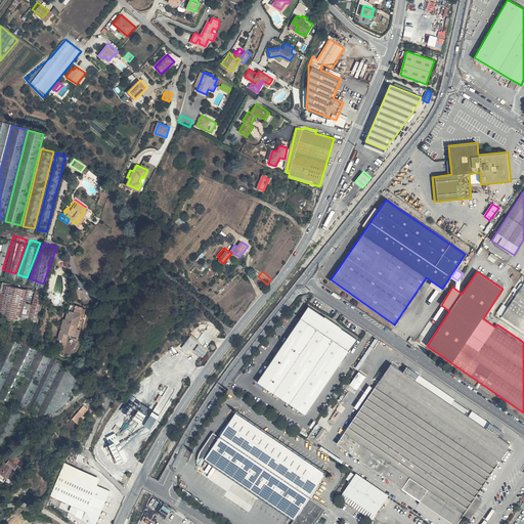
[(7,274),(1,272),(0,274),(0,307),(20,315),(27,296),(31,282),(27,281),(26,284),(6,276),(7,274)]
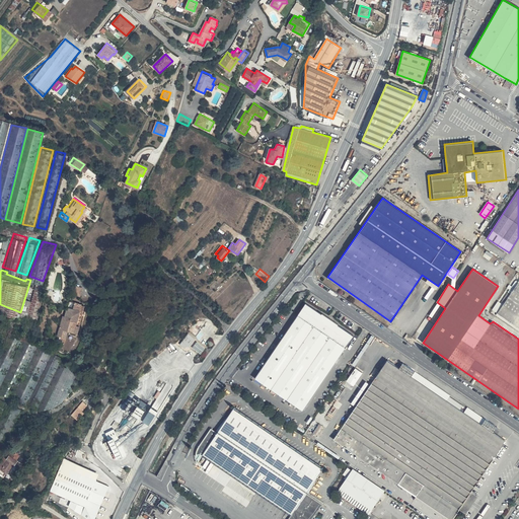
[(518,281),(497,313),(518,327),(518,281)]
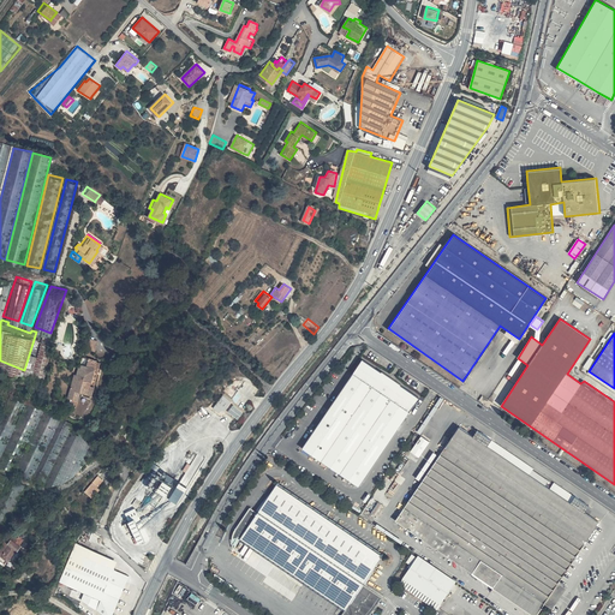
[(48,339),(41,336),(30,369),(37,371),(48,339)]
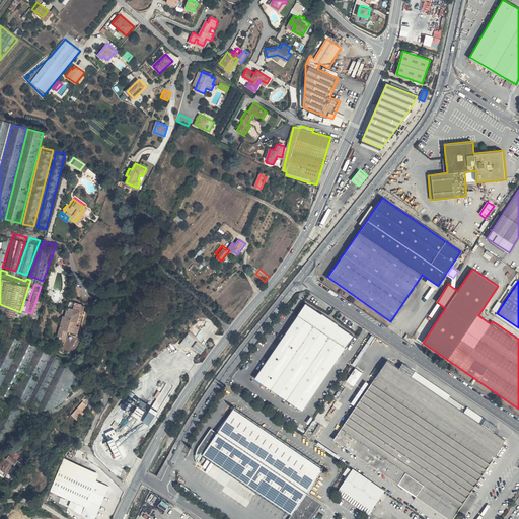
[(76,287),(70,285),(67,293),(75,295),(77,289),(77,287),(76,287)]
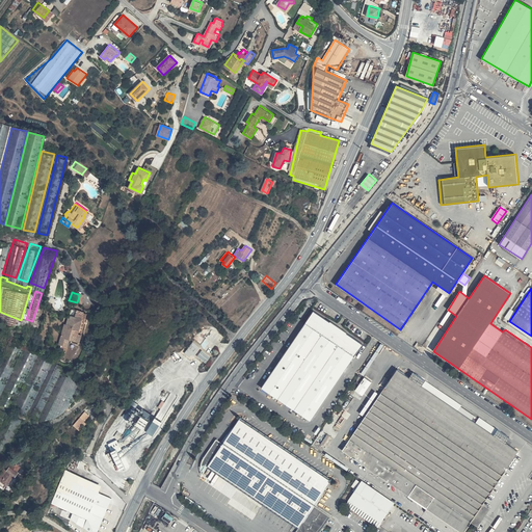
[(81,308),(70,304),(64,321),(63,321),(57,341),(59,341),(57,346),(63,347),(67,336),(70,337),(70,338),(73,339),(77,340),(80,330),(79,330),(84,311),(81,309),(81,308)]
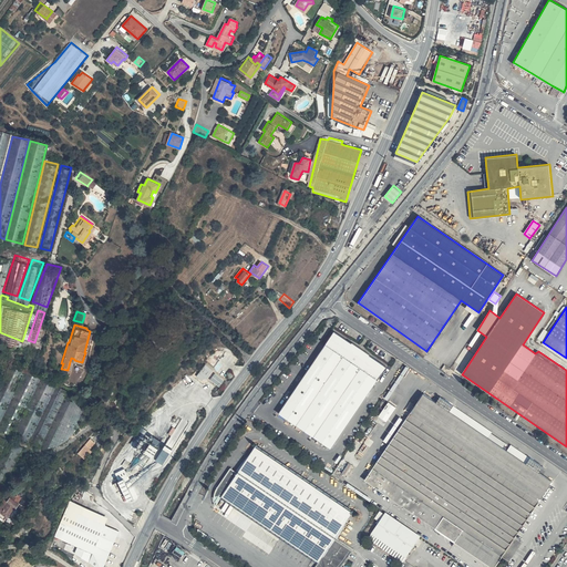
[(336,331),(280,413),(331,449),(388,368),(370,356),(371,354),(354,342),(353,343),(336,331)]
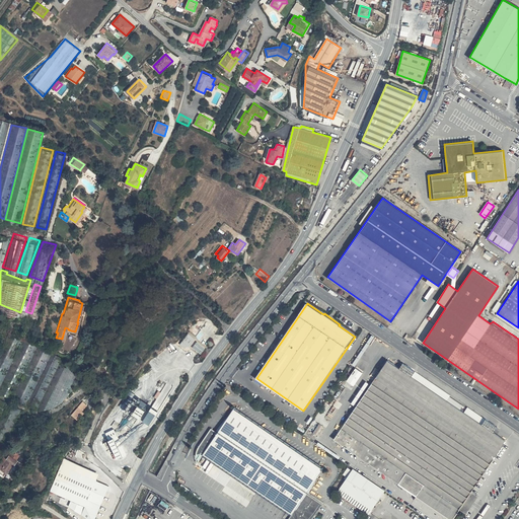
[(0,346),(13,319),(0,313),(0,346)]
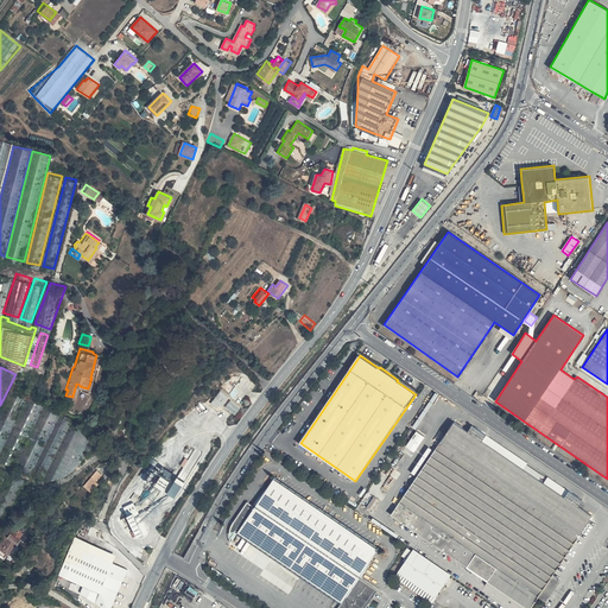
[(229,397),(220,390),(210,404),(217,409),(220,405),(222,407),(229,397)]
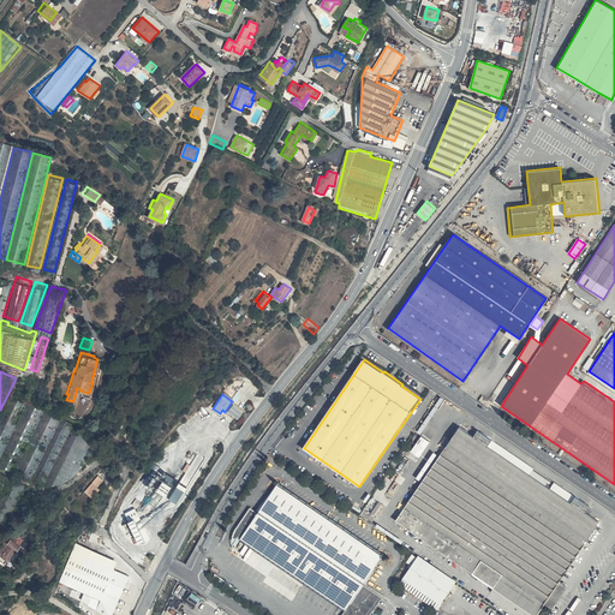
[(493,402),(482,395),(479,400),(488,407),(493,402)]
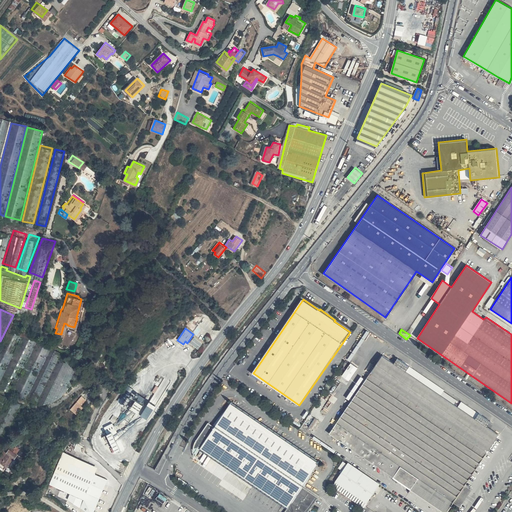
[(30,334),(4,386),(15,392),(42,340),(30,334)]
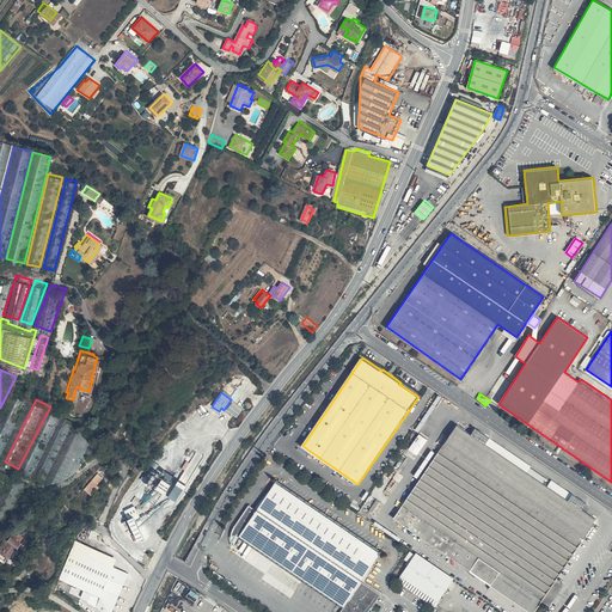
[(243,410),(232,403),(227,410),(237,417),(243,410)]
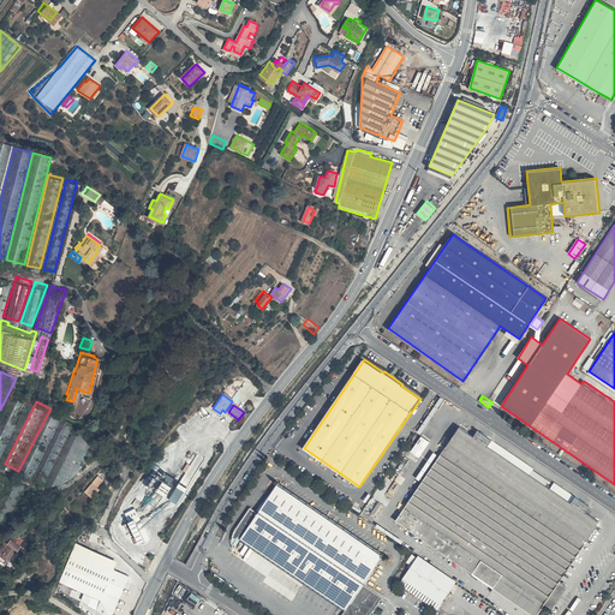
[(22,473),(37,481),(69,418),(54,411),(22,473)]
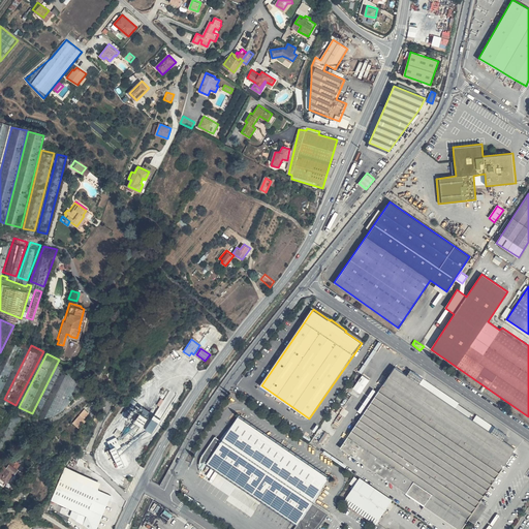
[(35,415),(44,421),(71,367),(62,362),(35,415)]
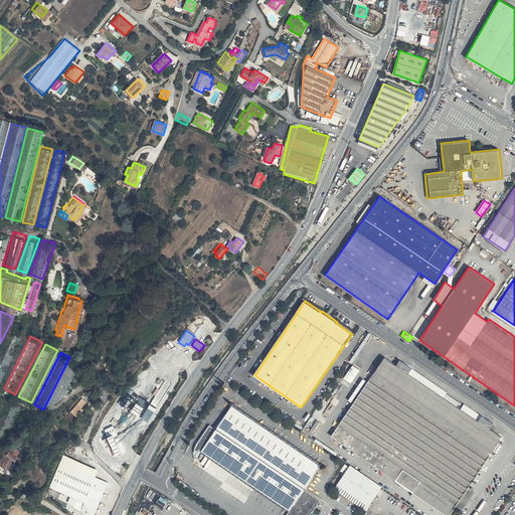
[(69,357),(43,409),(48,408),(69,393),(80,377),(89,365),(69,357)]
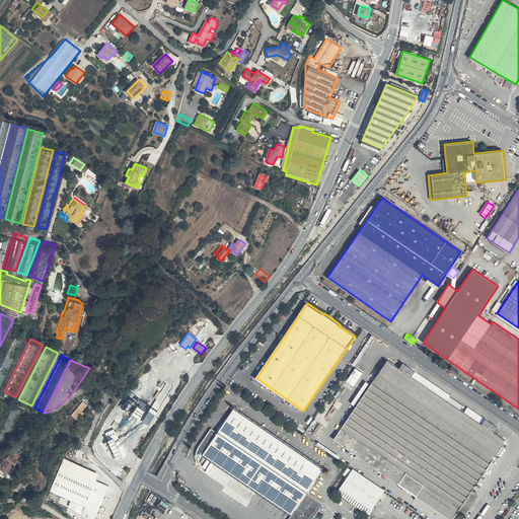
[(399,368),(386,360),(334,440),(449,518),(451,518),(459,508),(467,497),(474,501),(478,497),(471,492),(506,441),(494,433),(498,427),(486,419),(480,425),(411,377),(415,371),(402,363),(399,368)]
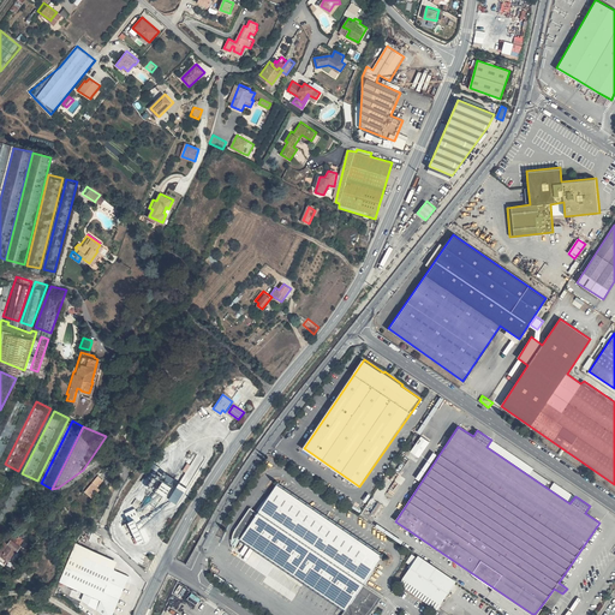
[(0,469),(0,494),(12,476),(0,469)]
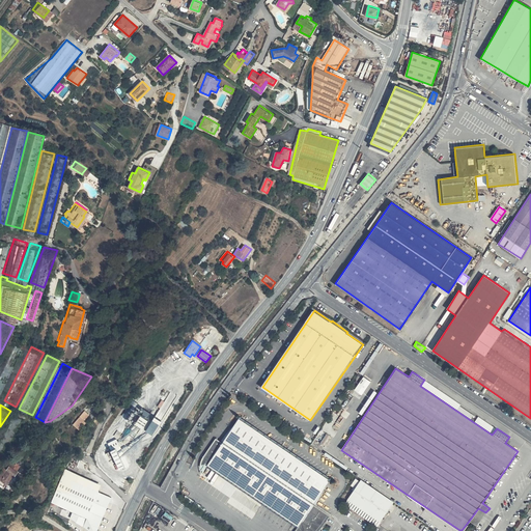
[(89,411),(84,407),(74,421),(79,425),(82,422),(84,423),(87,418),(85,417),(89,411)]
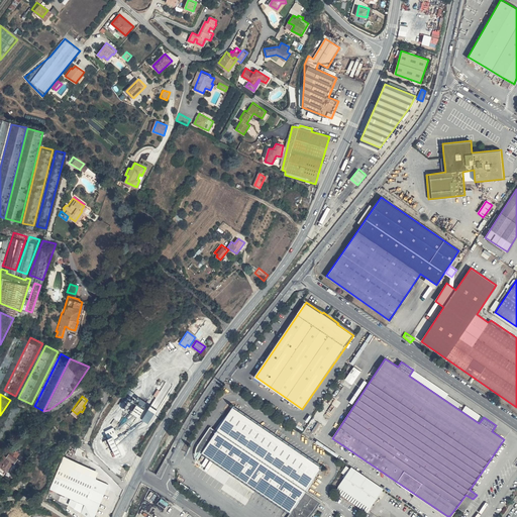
[(147,402),(138,397),(130,411),(139,416),(147,402)]
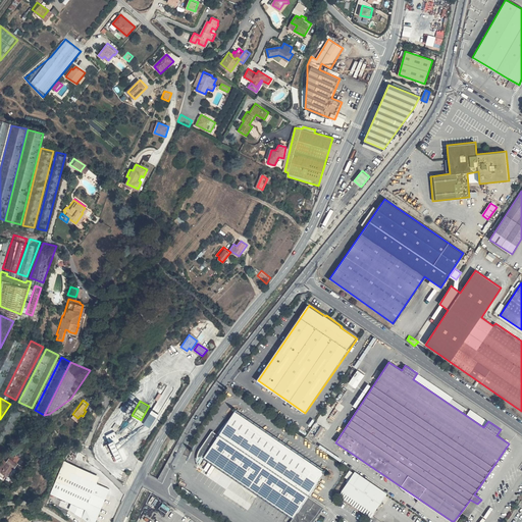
[(159,414),(153,409),(143,424),(150,428),(159,414)]
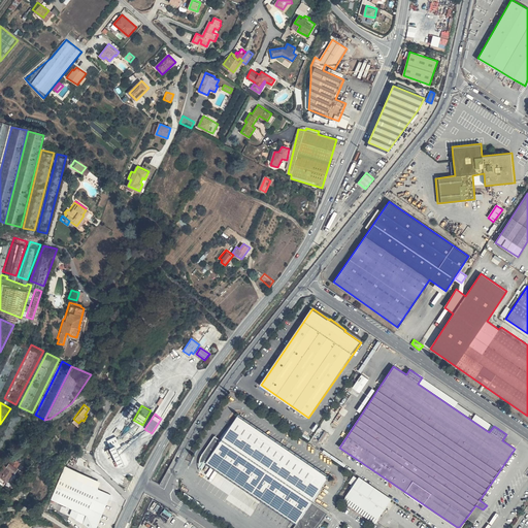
[(329,475),(239,415),(237,418),(221,437),(219,438),(215,435),(202,453),(201,456),(200,459),(200,463),(200,467),(200,471),(201,471),(206,463),(296,523),(297,524),(294,527),(318,527),(321,525),(329,514),(314,502),(328,477),(329,475)]
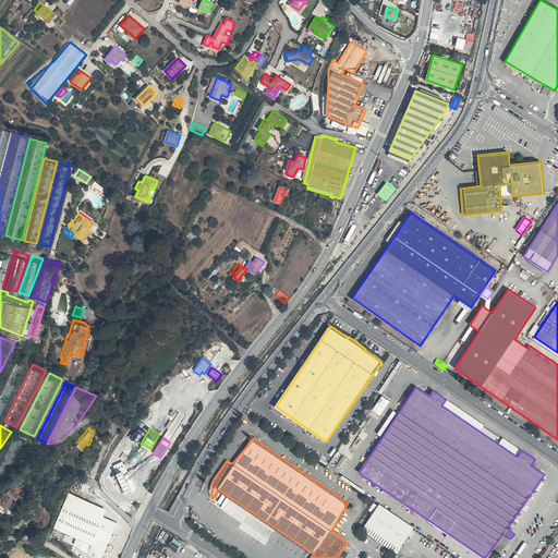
[(347,458),(342,456),(336,466),(339,470),(347,458)]
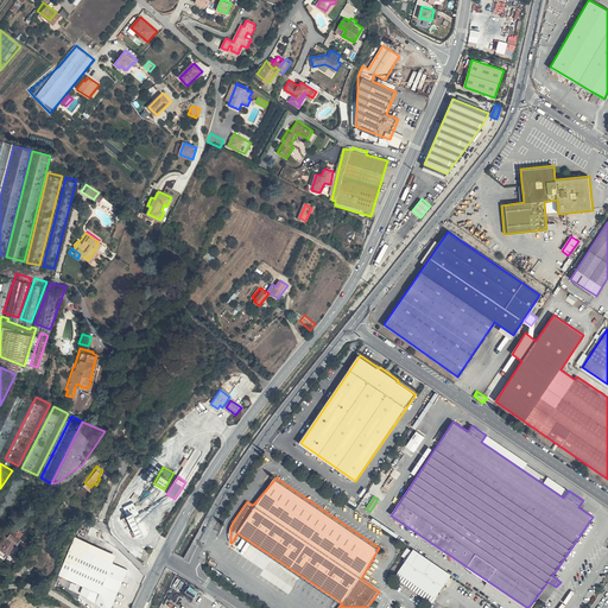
[(134,501),(124,506),(139,539),(150,534),(134,501)]
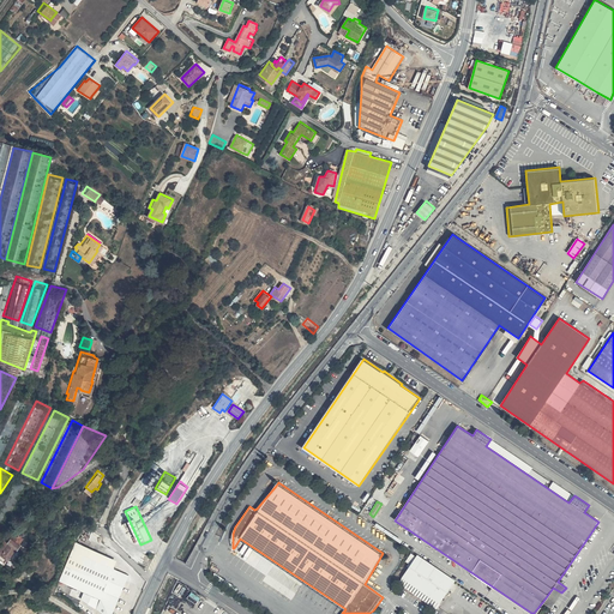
[(17,529),(16,528),(0,548),(0,557),(4,551),(6,553),(14,541),(13,540),(16,536),(17,537),(20,533),(17,529)]
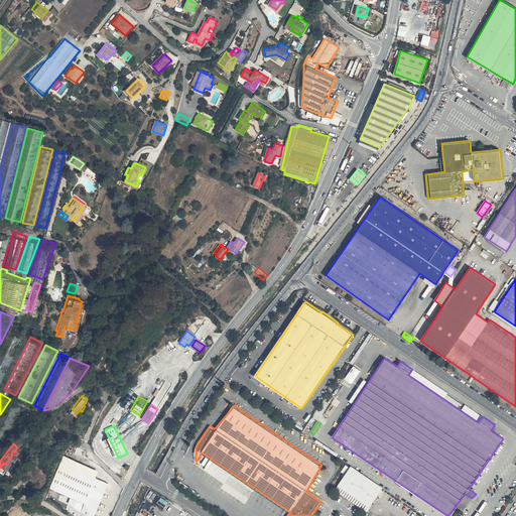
[(12,455),(5,465),(3,468),(6,470),(7,471),(8,470),(10,471),(23,452),(17,447),(14,452),(13,450),(11,454),(12,455)]
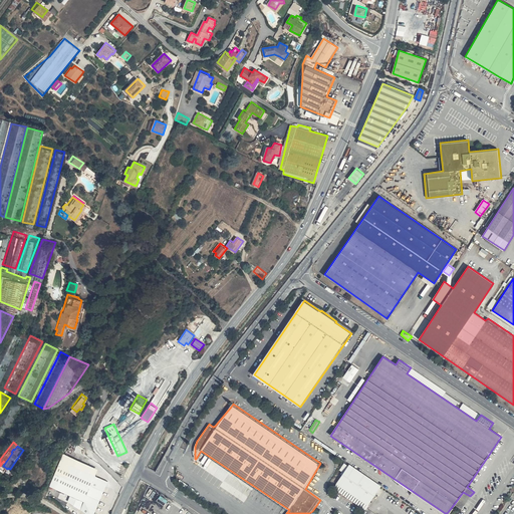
[(70,496),(84,502),(96,476),(98,470),(69,457),(55,489),(70,496)]
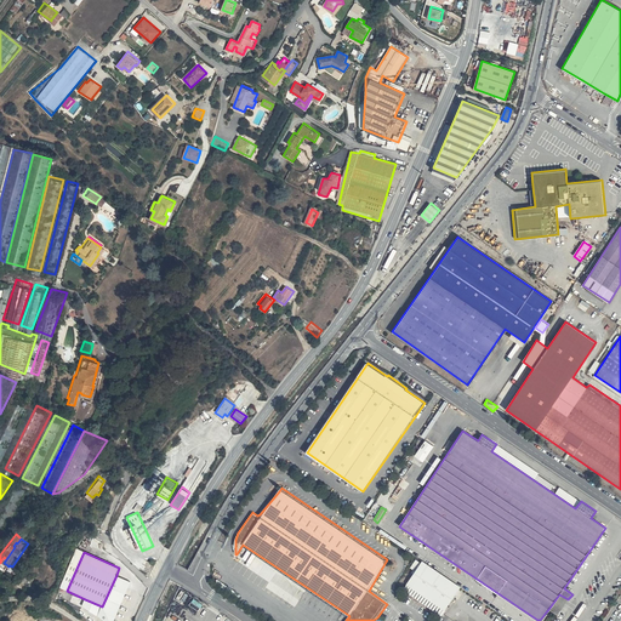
[(460,587),(421,560),(406,581),(445,608),(460,587)]
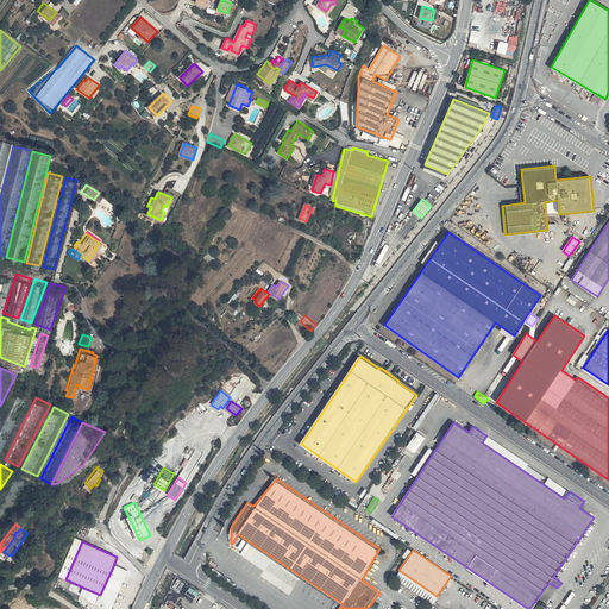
[(83,588),(80,597),(99,608),(111,608),(129,570),(114,564),(100,595),(83,588)]
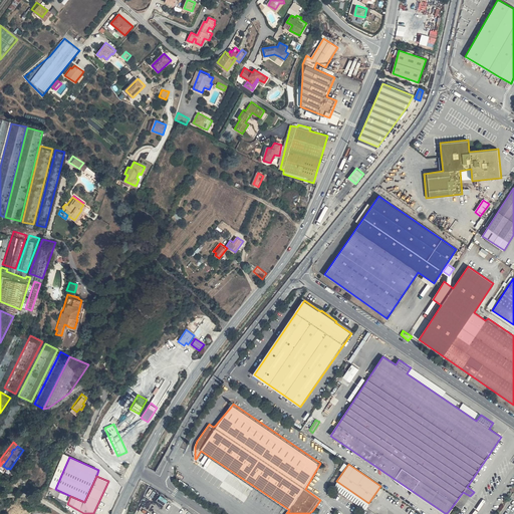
[(470,496),(463,492),(455,503),(462,508),(470,496)]
